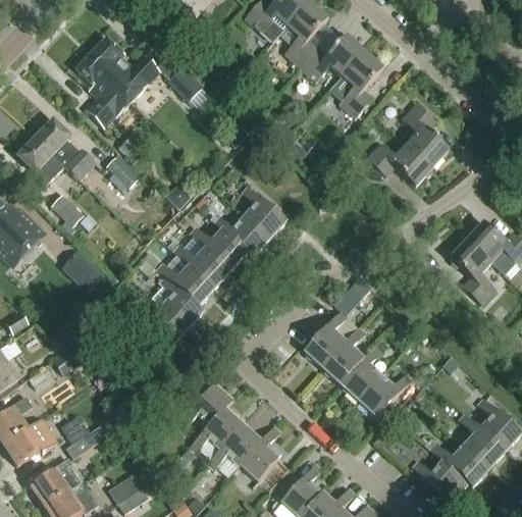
[(178,0),(195,15),(208,0),(178,0)]
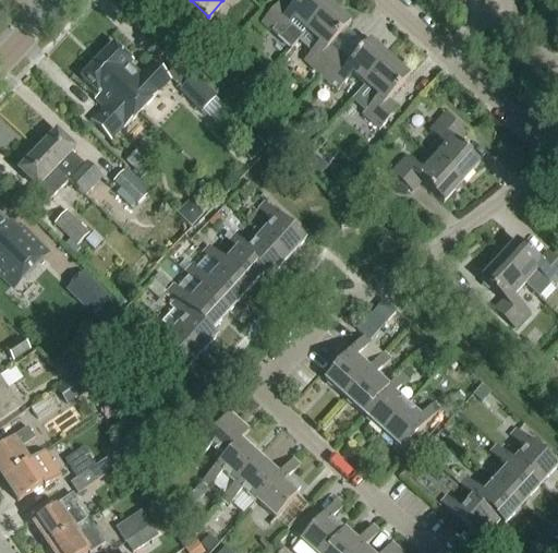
[(259,17),(277,33),(290,45),(305,27),(329,0),(293,0),(289,4),(283,0),(275,0),(259,17)]
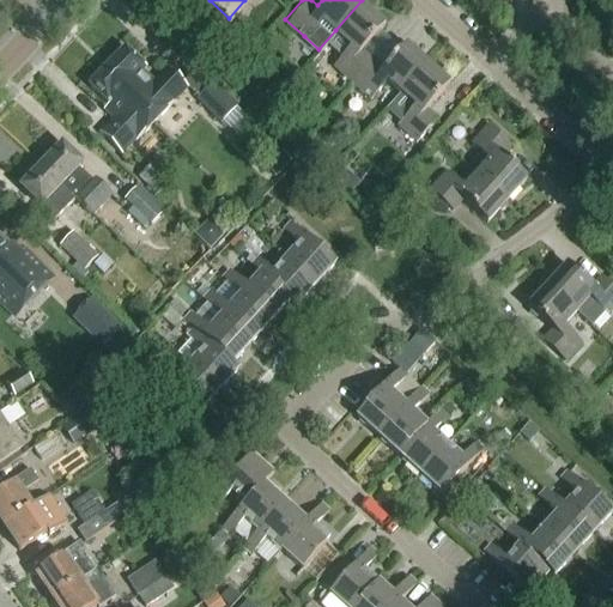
[(333,60),(352,78),(372,54),(362,44),(383,20),(362,0),(335,30),(349,43),(333,60)]
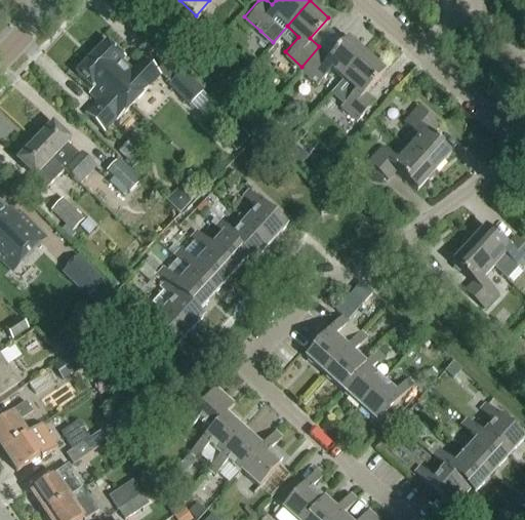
[(328,54),(319,46),(301,67),(317,80),(331,66),(344,77),(366,51),(347,34),(328,54)]
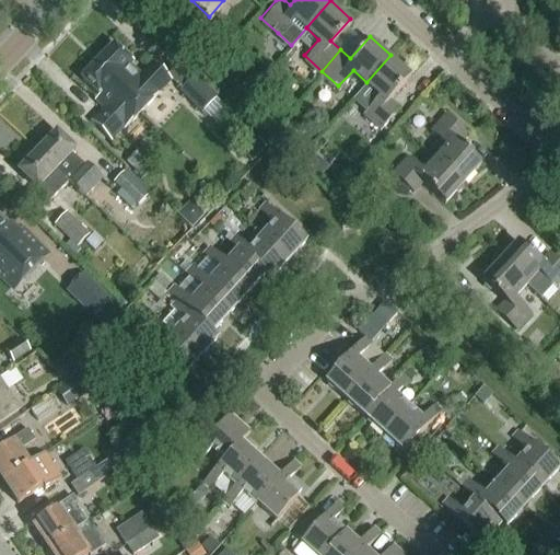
[(125,87),(124,89),(142,107),(161,88),(160,88),(172,74),(154,58),(142,70),(131,60),(135,57),(115,38),(100,54),(106,60),(105,67),(125,87)]
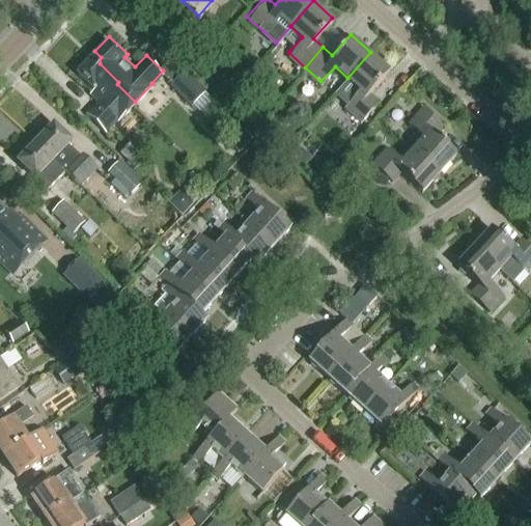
[(119,117),(135,102),(117,84),(118,82),(100,63),(101,57),(94,51),(78,68),(95,86),(91,90),(100,99),(88,110),(107,129),(118,116),(119,117)]
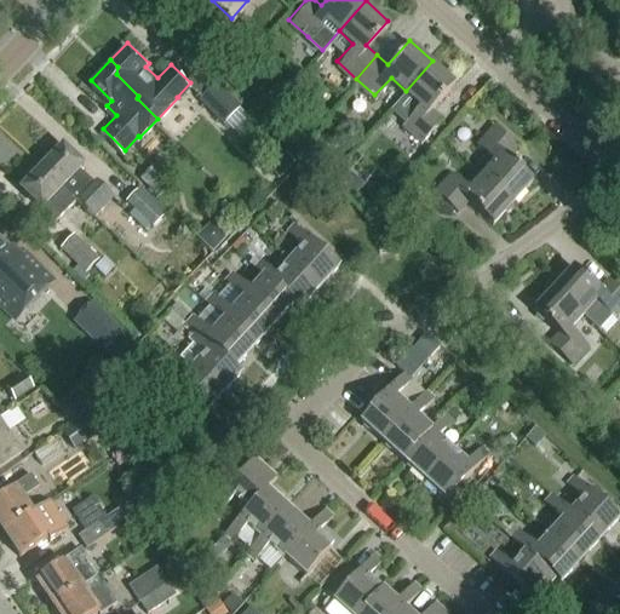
[(432,105),(454,80),(432,61),(406,91),(419,103),(403,121),(423,138),(443,115),(432,105)]
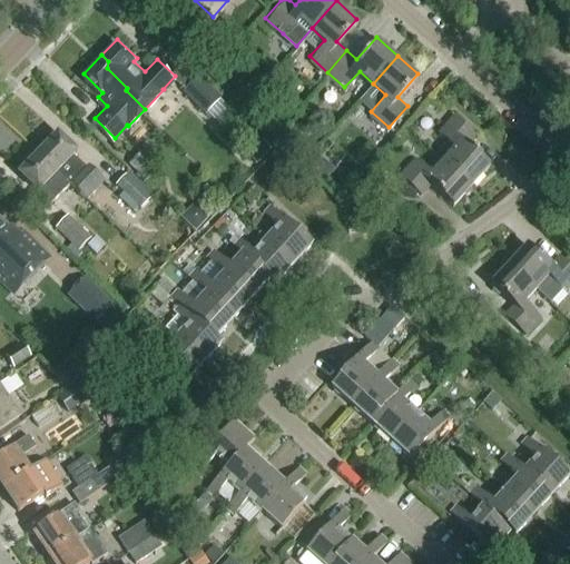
[(222,94),(199,71),(182,89),(204,111),(222,94)]
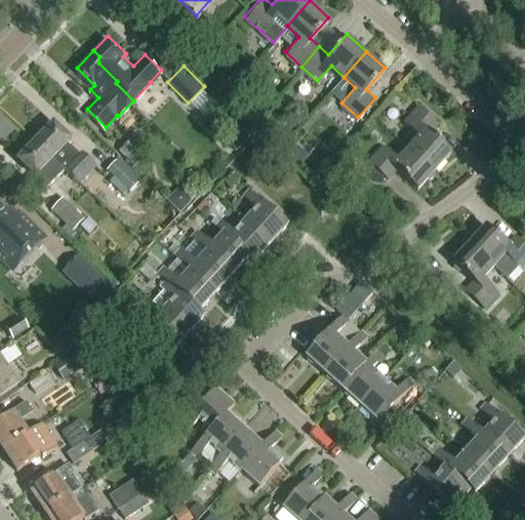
[(419,132),(408,146),(434,168),(450,150),(429,130),(438,120),(417,103),(404,118),(419,132)]
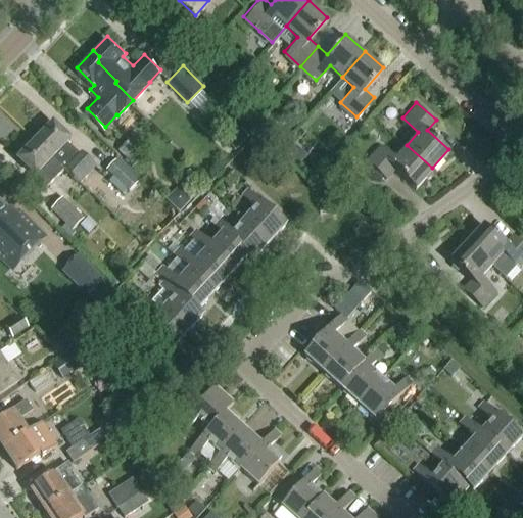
[(53,118),(35,137),(64,166),(80,181),(96,165),(81,149),(80,151),(67,139),(72,135),(53,118)]
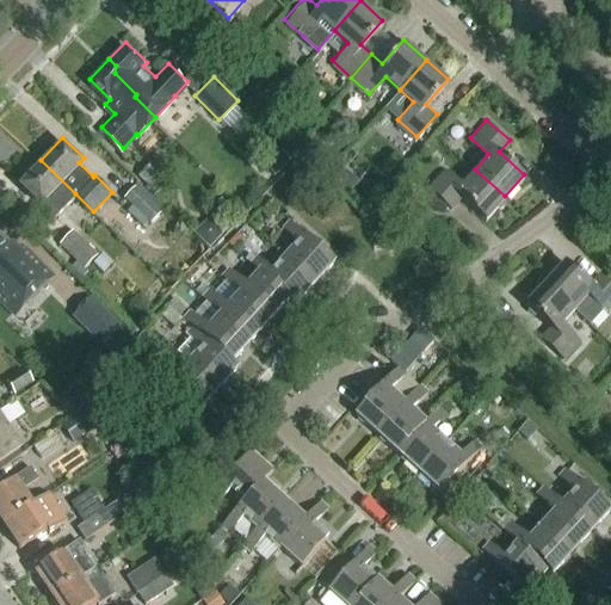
[(284,152),(269,167),(273,173),(290,156),(284,152)]
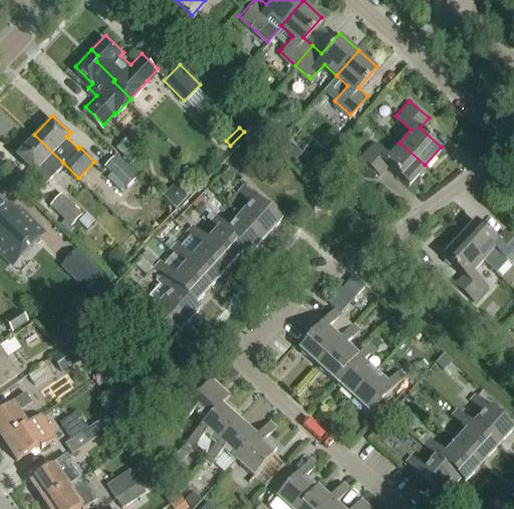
[(147,145),(131,131),(116,146),(133,161),(147,145)]
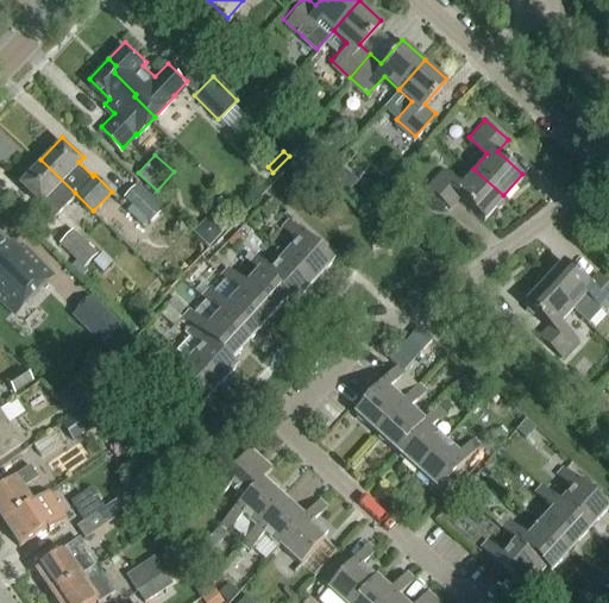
[(75,193),(41,159),(20,181),(39,200),(37,202),(51,217),(75,193)]
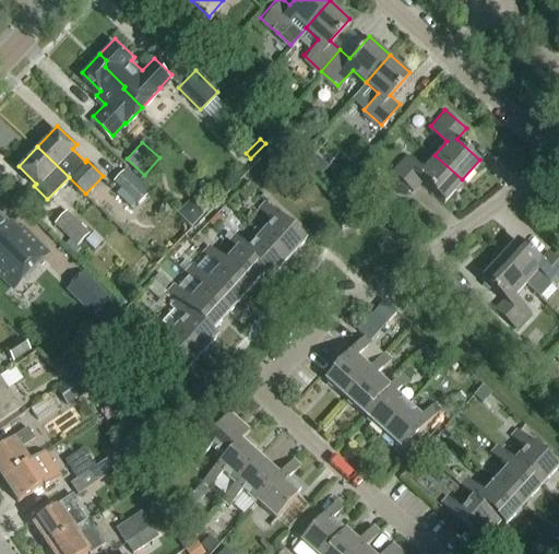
[(308,148),(299,157),(306,163),(314,153),(308,148)]
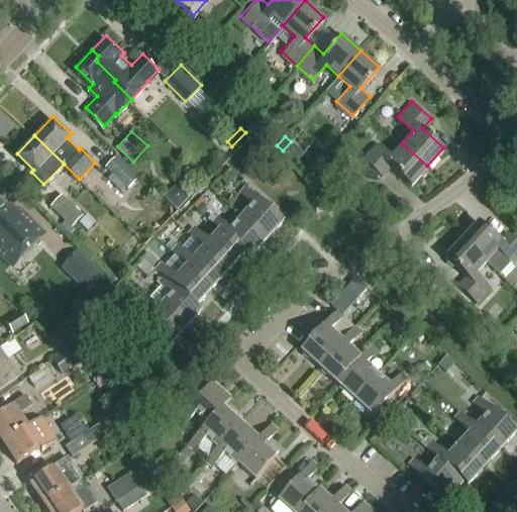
[(410,184),(427,166),(402,143),(392,155),(376,140),(363,156),(382,174),(390,166),(410,184)]
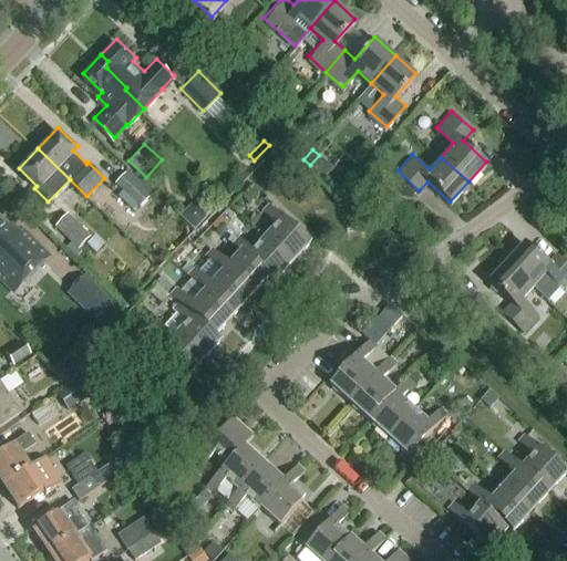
[(124,170),(114,180),(121,188),(116,193),(131,206),(135,201),(138,205),(148,194),(124,170)]
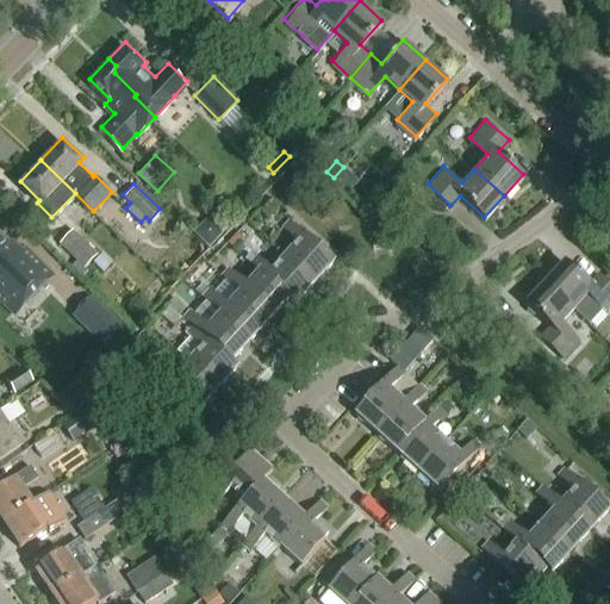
[(209,215),(194,229),(209,244),(224,229),(209,215)]
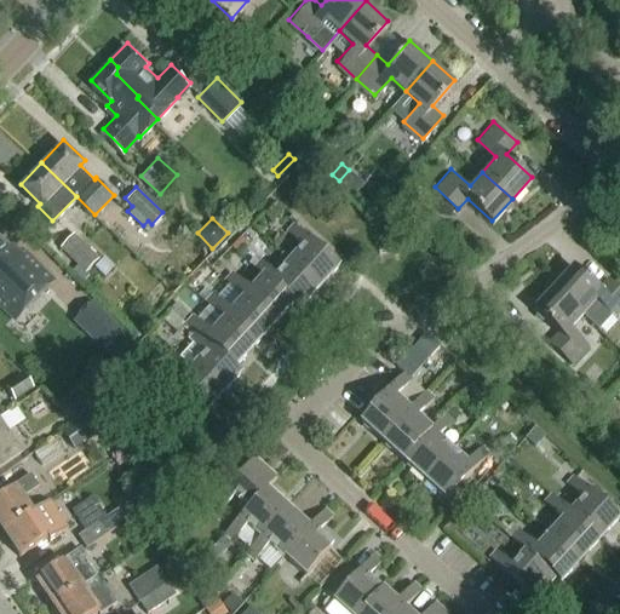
[(303,241),(288,256),(319,283),(339,260),(294,219),(287,227),(303,241)]
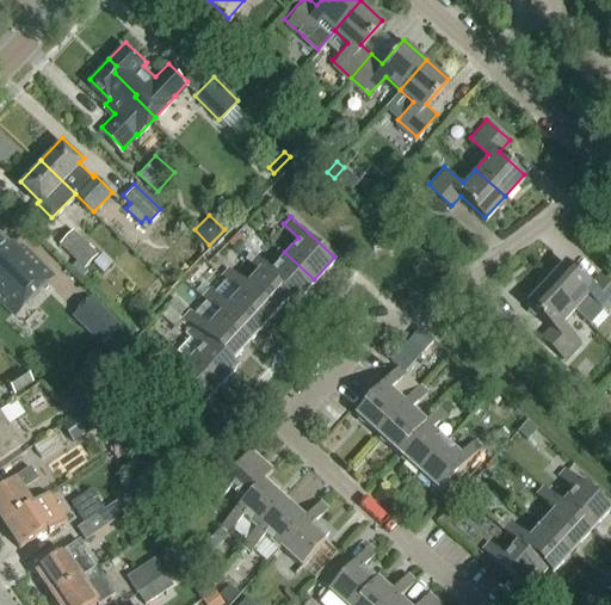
[(102,259),(72,227),(53,245),(80,273),(88,266),(91,270),(102,259)]
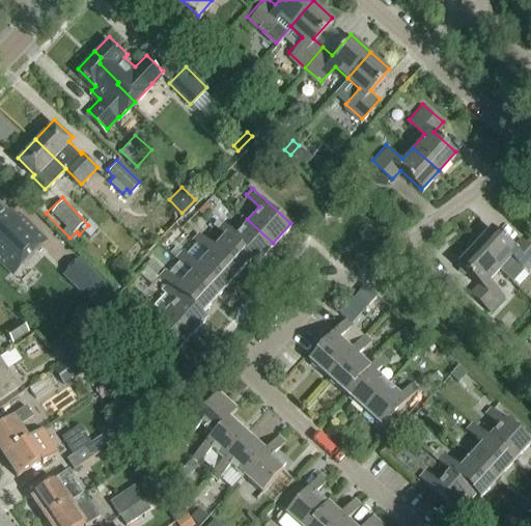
[(0,199),(0,256),(14,270),(48,236),(22,211),(17,216),(0,199)]
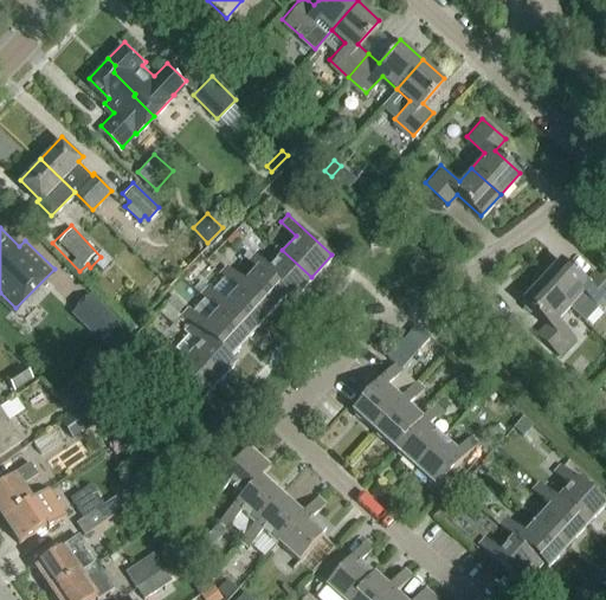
[(236,227),(226,238),(233,245),(243,234),(236,227)]
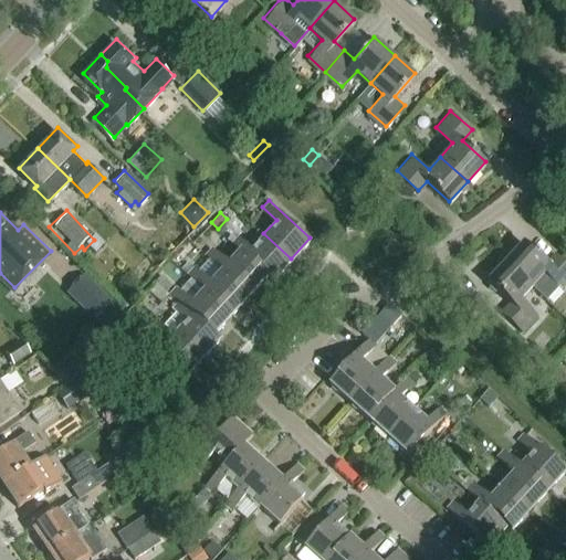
[(232,240),(241,247),(266,271),(273,276),(291,259),(263,233),(253,245),(239,232),(232,240)]
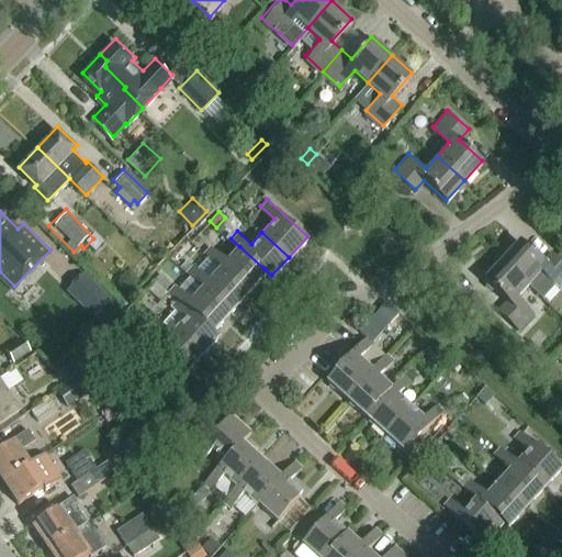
[(520,238),(502,259),(529,283),(529,282),(546,298),(561,279),(561,258),(551,249),(542,259),(520,238)]
